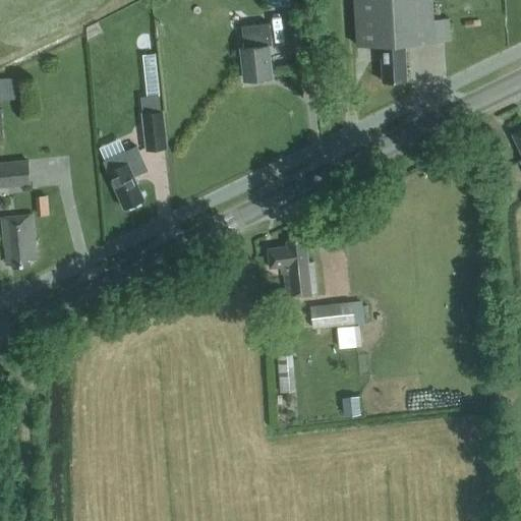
[(353,0),(357,45),(381,44),(383,81),(406,80),(405,43),(450,41),(449,18),(433,19),(432,0),(353,0)]
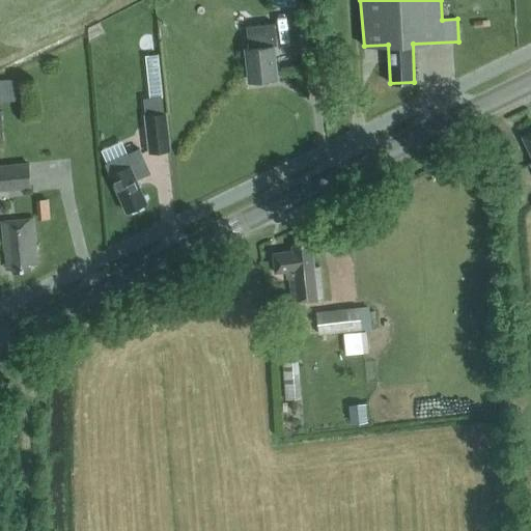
[(275,23),(246,26),(249,48),(246,48),(249,81),(277,79),(273,45),(278,45),(275,23)]
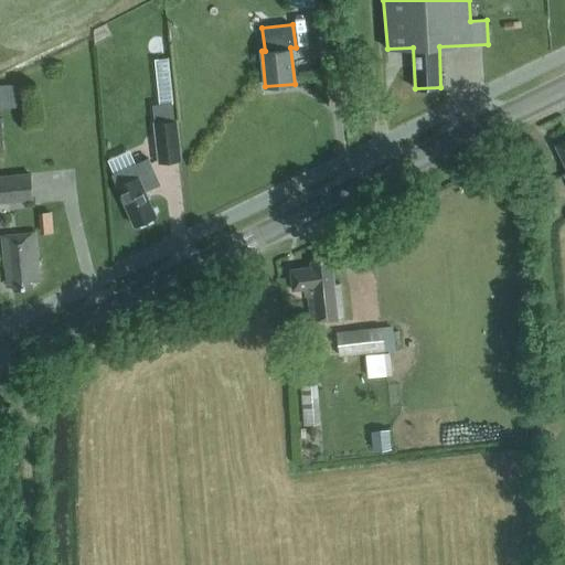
[(159,71),(161,118),(176,117),(174,70),(159,71)]
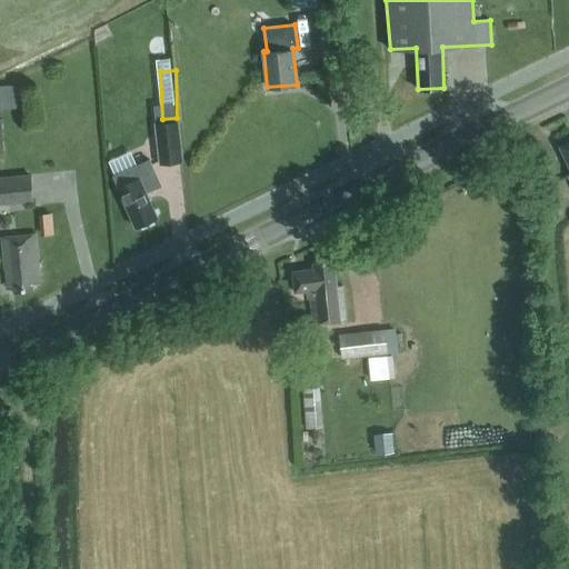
[(26,82),(0,82),(0,106),(27,106),(26,82)]
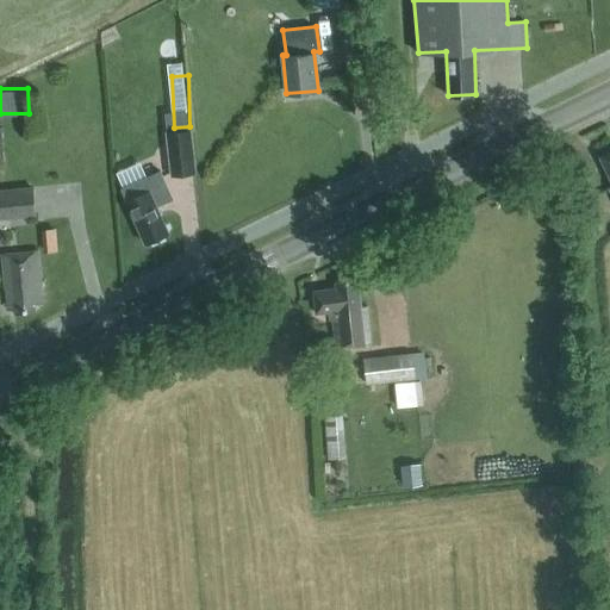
[(197,175),(191,130),(165,134),(170,179),(197,175)]
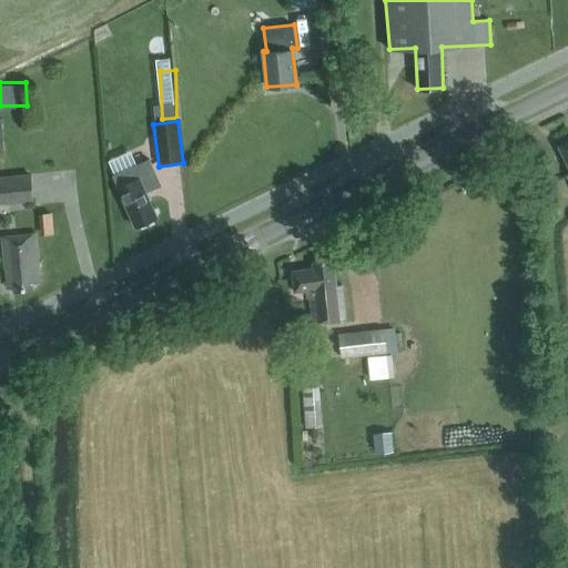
[(137,225),(156,216),(144,191),(160,184),(149,161),(114,176),(119,186),(137,225)]
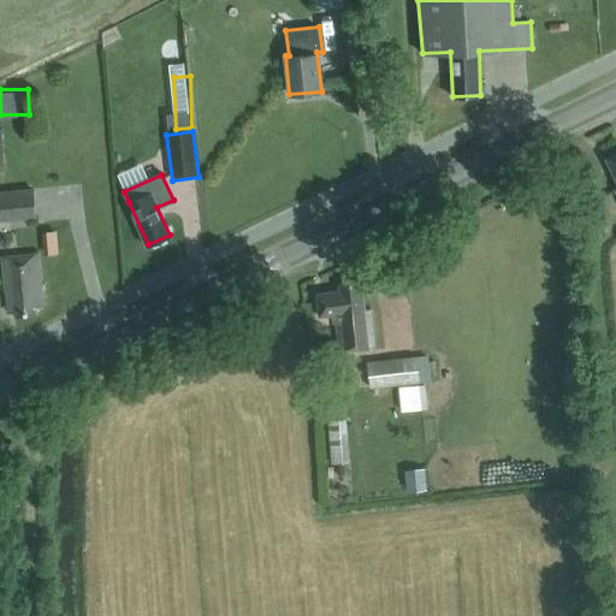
[(0,224),(36,221),(33,190),(0,193),(0,224)]
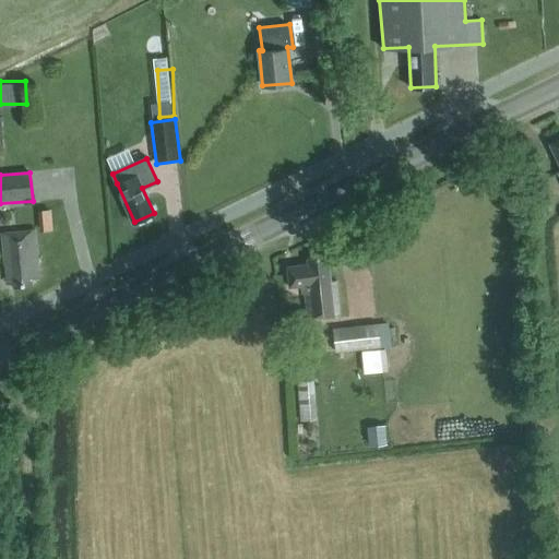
[(39,277),(36,246),(35,230),(1,234),(4,264),(6,264),(7,280),(13,278),(14,286),(32,285),(32,277),(39,277)]
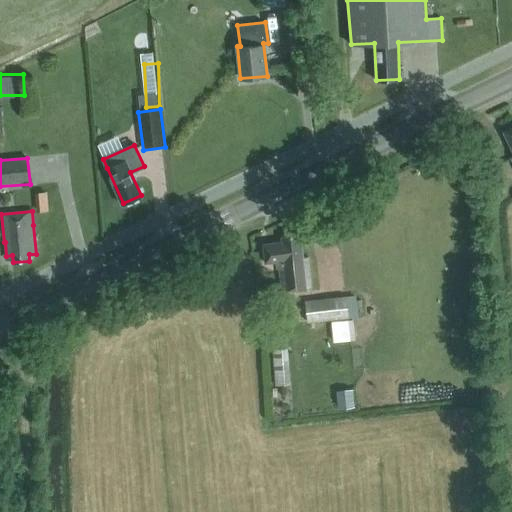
[(303,257),(301,234),(281,236),(282,242),(263,244),(265,263),(277,262),(281,292),(311,289),(308,257),(303,257)]
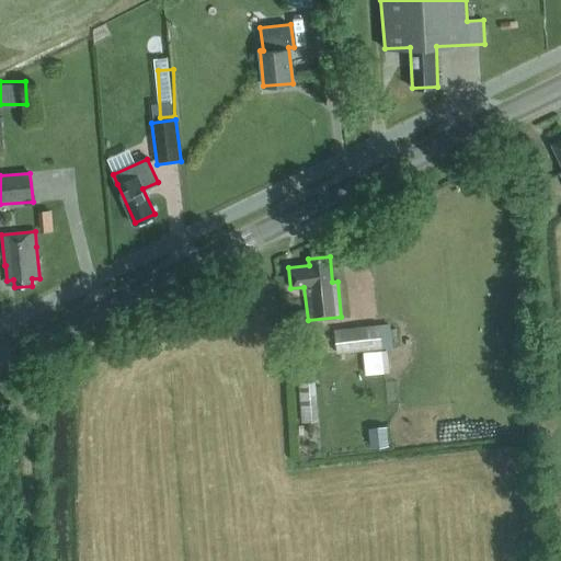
[(338,355),(381,351),(379,327),(334,332),(338,355)]
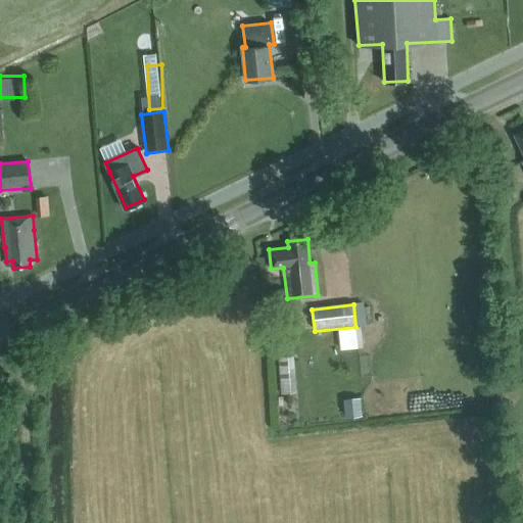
[(291,326),(276,327),(282,393),(297,392),(291,326)]
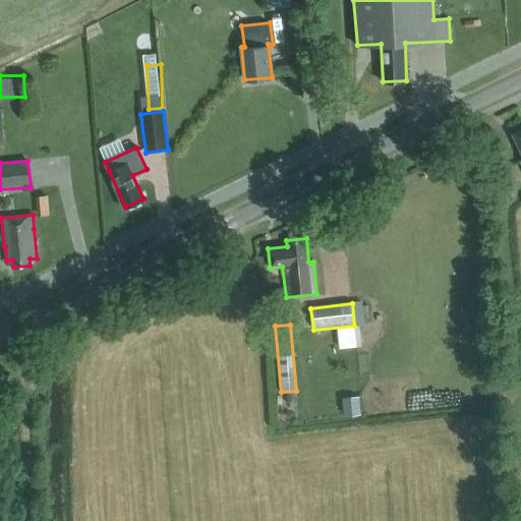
[(361,394),(346,397),(349,414),(364,412),(361,394)]
